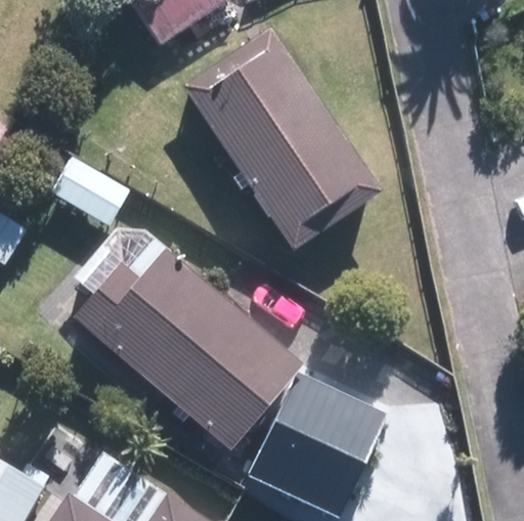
[(136,0),(165,45),(228,7),(224,0),(136,0)]
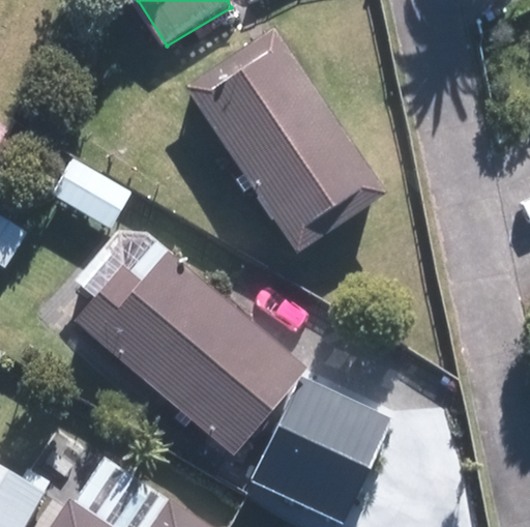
[(274,28),(186,86),(297,253),(385,194),(274,28)]
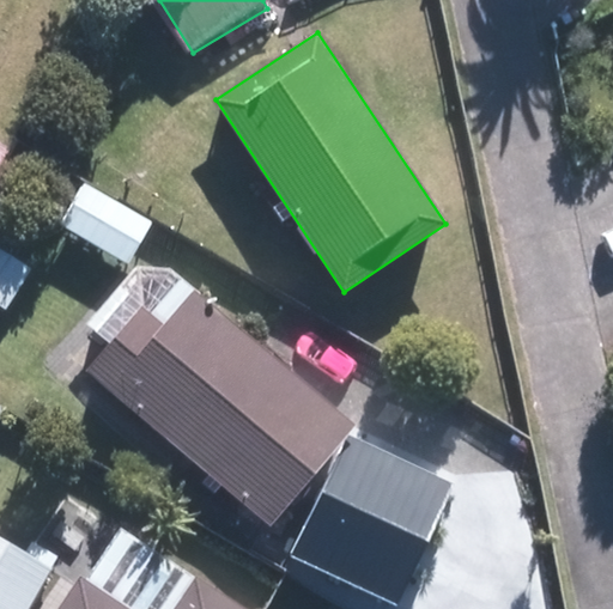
[(0,162),(10,145),(0,139),(0,162)]
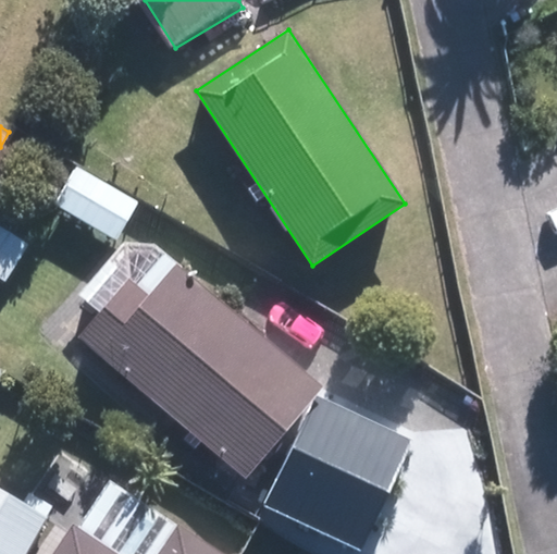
[(54,205),(118,241),(138,201),(75,165),(54,205)]
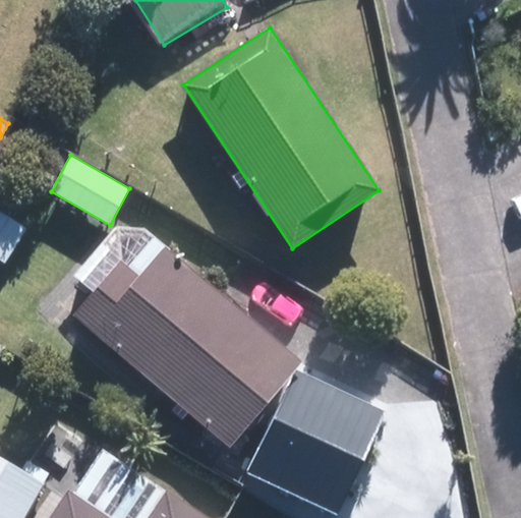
[(0,259),(5,262),(27,225),(0,209),(0,259)]
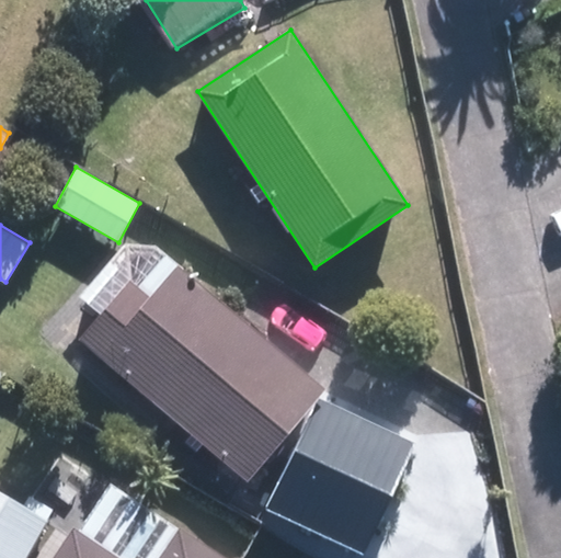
[(243,480),(323,387),(150,240),(122,241),(78,293),(95,307),(72,334),(243,480)]
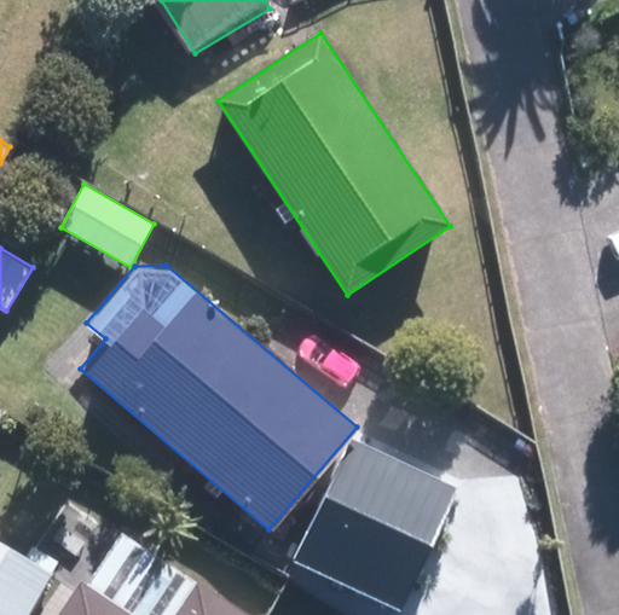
[(400,611),(458,485),(352,435),(293,560),(400,611)]
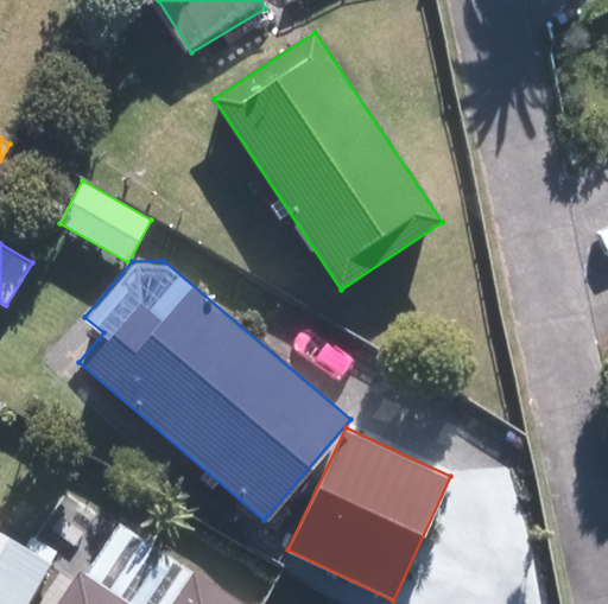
[(0,531),(0,603),(27,603),(54,563),(0,531)]
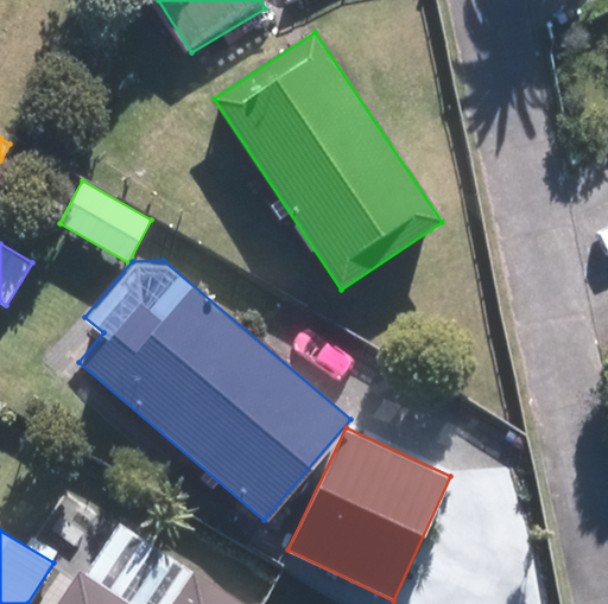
[(244,603),(195,572),(173,603),(122,603),(78,576),(58,603),(244,603)]
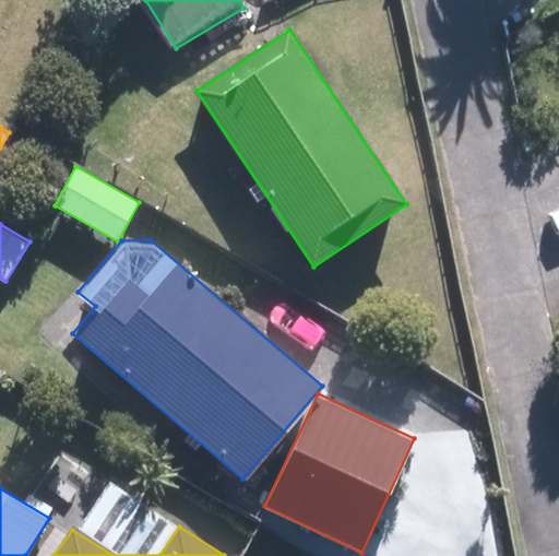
All buildings are outlined.
